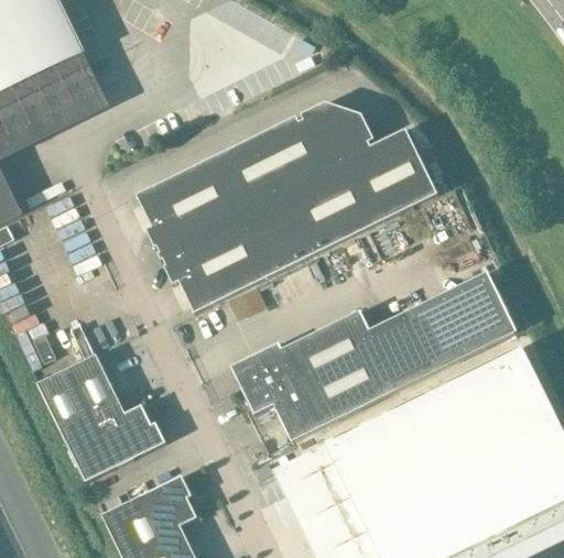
[(0,91),(82,52),(55,0),(0,0),(0,223),(23,212),(0,166),(0,91)]
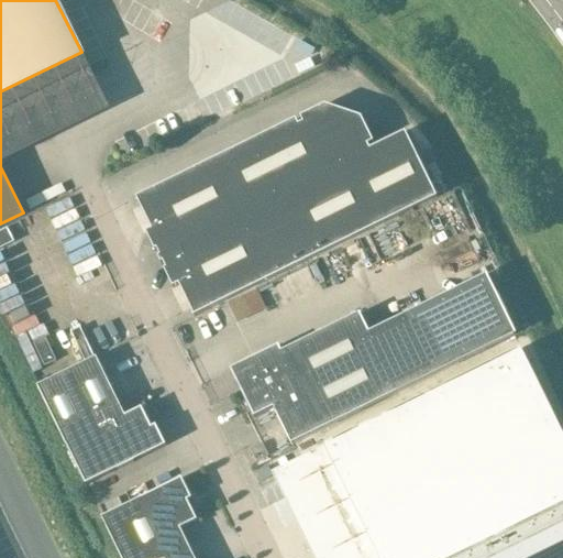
[(211,156),(269,275),(437,193),(405,128),(373,143),(371,139),(373,138),(361,113),(324,100),(300,112),(301,115),(297,117),(296,115),(211,156)]
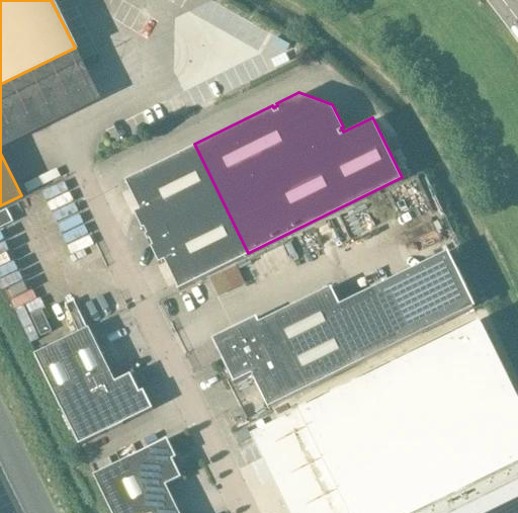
[(178,286),(248,253),(194,144),(125,178),(140,206),(134,209),(142,227),(144,226),(147,231),(145,232),(148,238),(150,237),(153,243),(151,244),(159,260),(164,258),(178,286)]
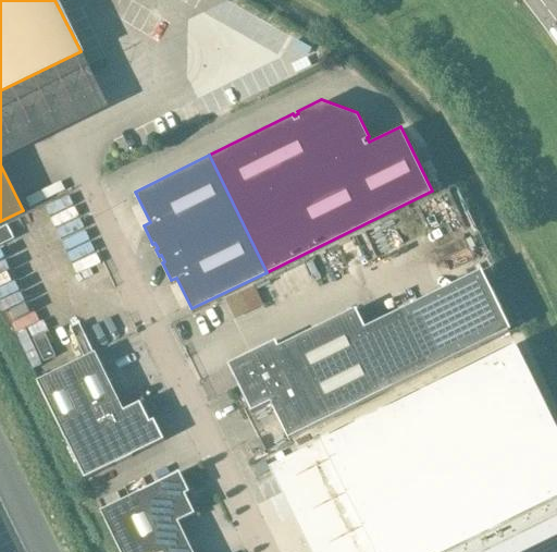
[(288,436),(510,327),(481,268),(364,324),(356,306),(279,344),(275,338),(247,352),(250,358),(237,365),(244,378),(237,381),(251,409),(271,400),(288,436)]
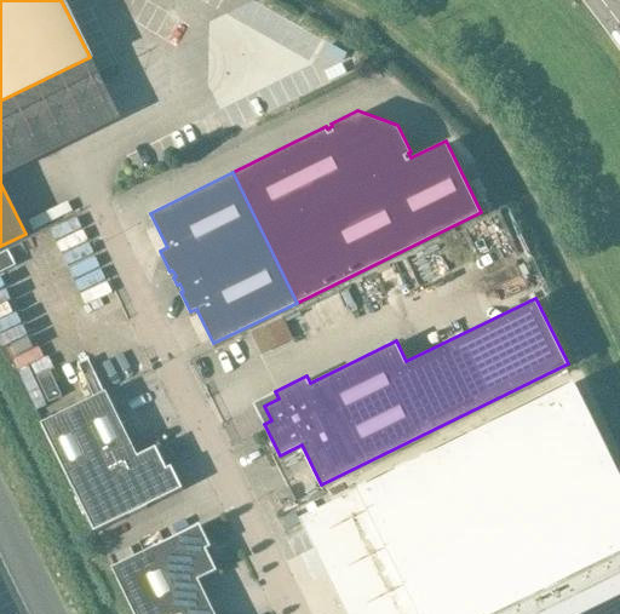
[(361,488),(423,613),(486,613),(619,547),(619,483),(572,385),(361,488)]
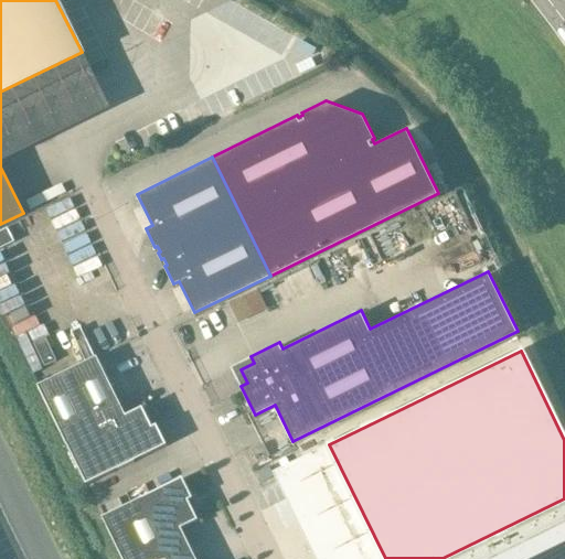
[(38,383),(86,482),(118,465),(118,466),(135,459),(135,458),(167,442),(156,421),(152,423),(142,404),(126,412),(97,354),(38,383)]
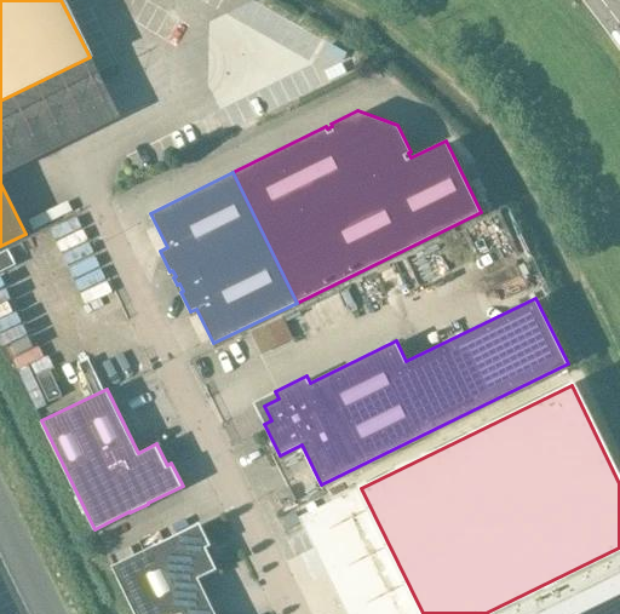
[(275,491),(281,501),(282,504),(296,497),(288,482),(275,491)]
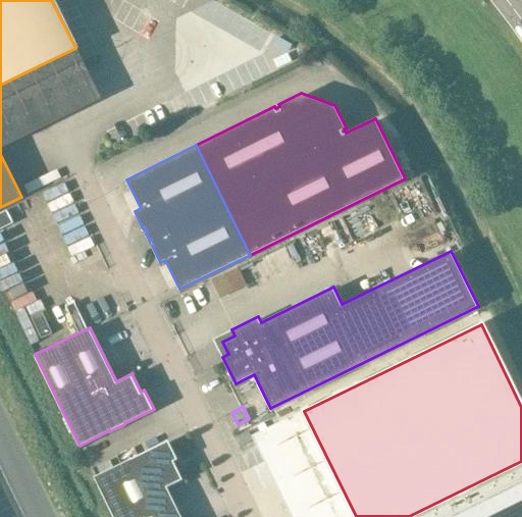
[(94,475),(114,516),(181,516),(167,485),(183,478),(173,460),(177,458),(168,438),(94,475)]
